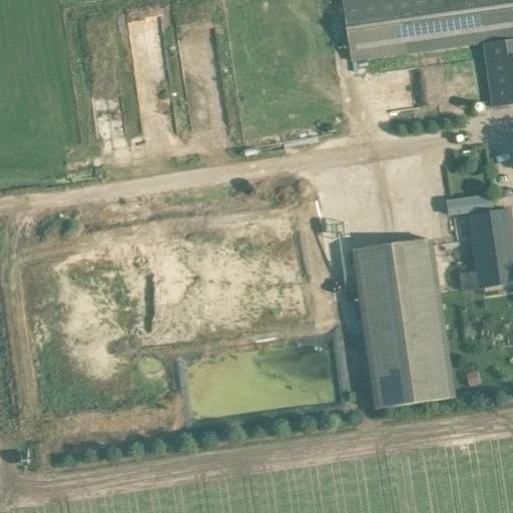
[(512,0),(343,0),(352,61),(512,38),(512,0)]
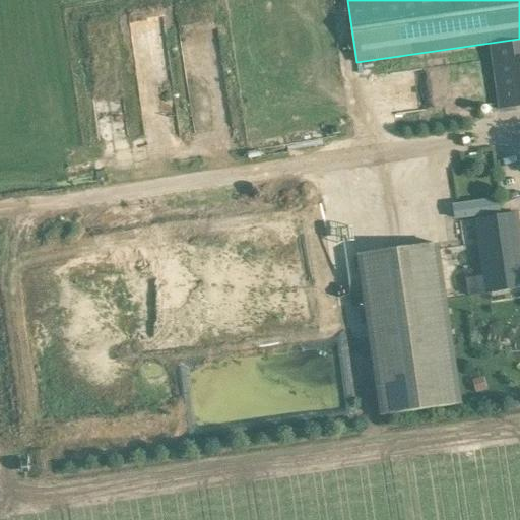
[(519,41),(491,45),(499,96),(493,98),(495,109),(500,109),(519,106),(519,41)]
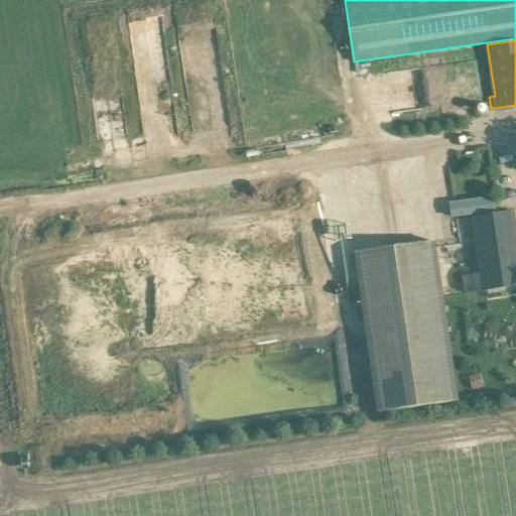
[(496,211),(496,206),(494,197),(454,203),(450,204),(453,217),(496,211)]
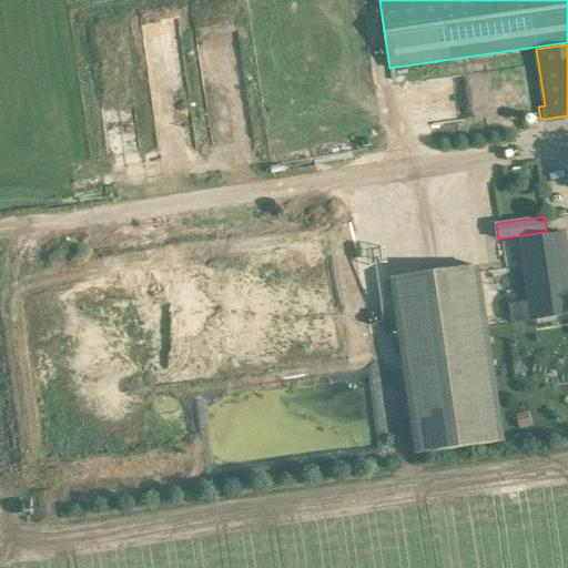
[(519,239),(530,321),(567,314),(567,246),(566,232),(550,234),(519,239)]
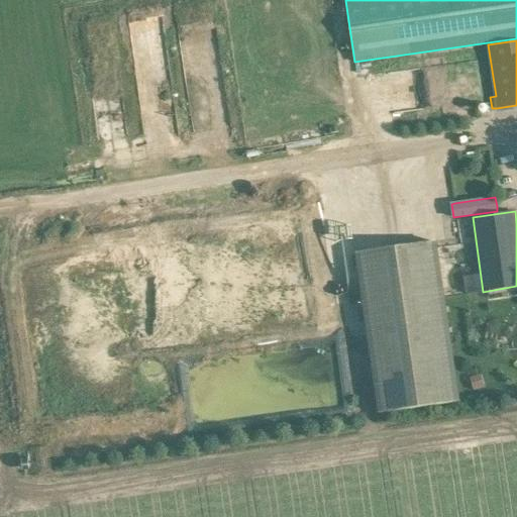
[(355,249),(379,410),(458,399),(436,238),(355,249)]
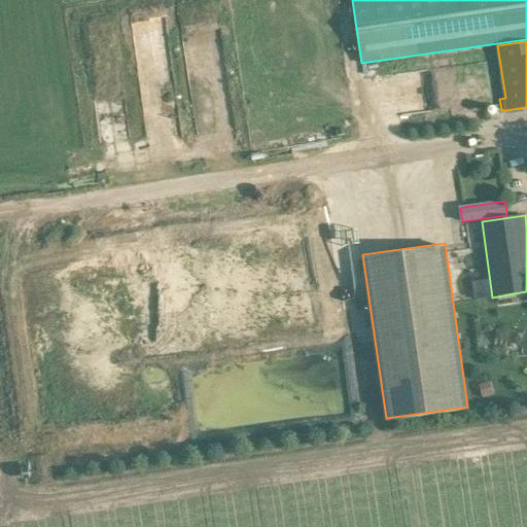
[(491,381),(479,385),(483,398),(495,394),(491,381)]
